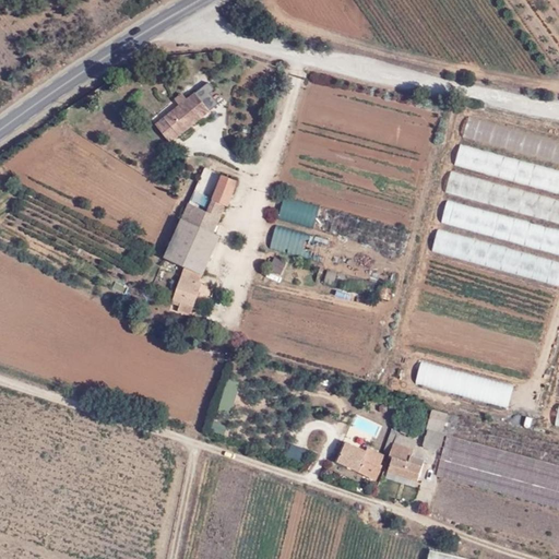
[(174,99),(177,105),(155,122),(170,143),(211,113),(194,92),(187,97),(183,92),(174,99)]
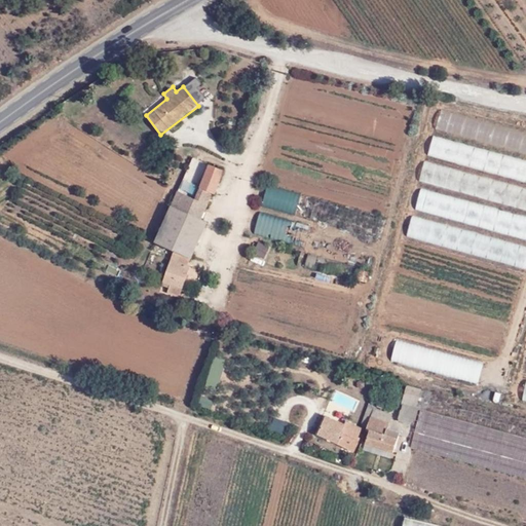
[(525,133),(441,108),(435,128),(525,155),(525,133)]
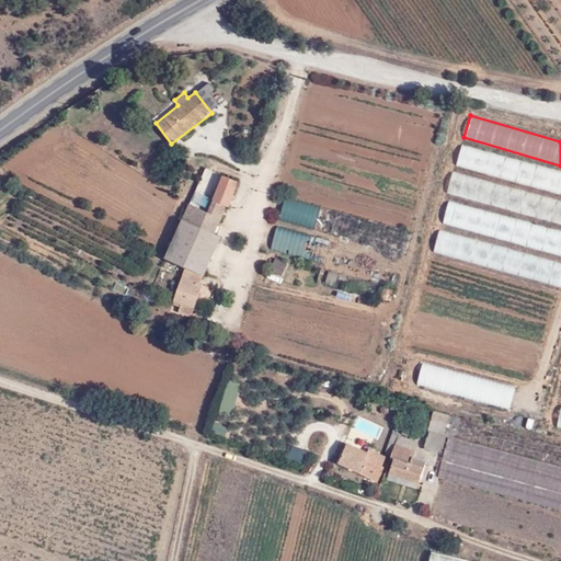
[(560,172),(462,145),(457,167),(560,195),(560,172)]
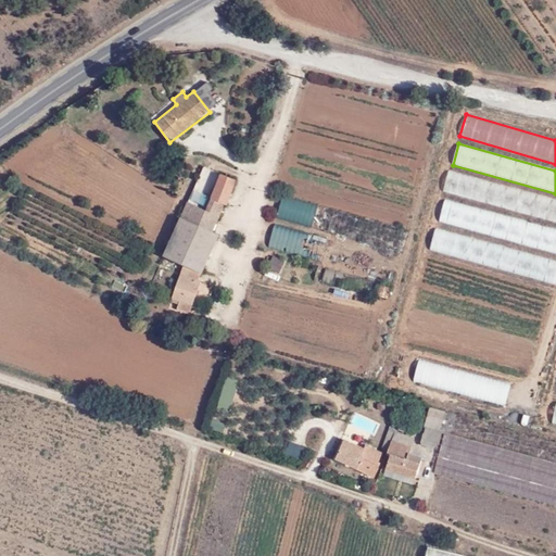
[(555,199),(449,172),(443,192),(555,222),(555,199)]
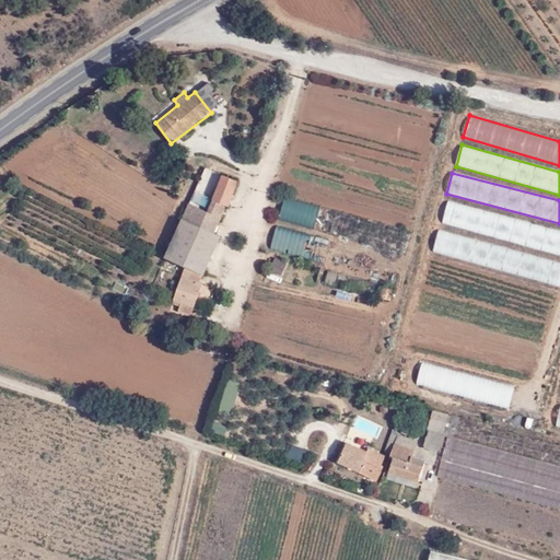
[(229,206),(240,182),(221,174),(206,210),(187,202),(164,258),(205,275),(221,236),(212,233),(225,205),(229,206)]
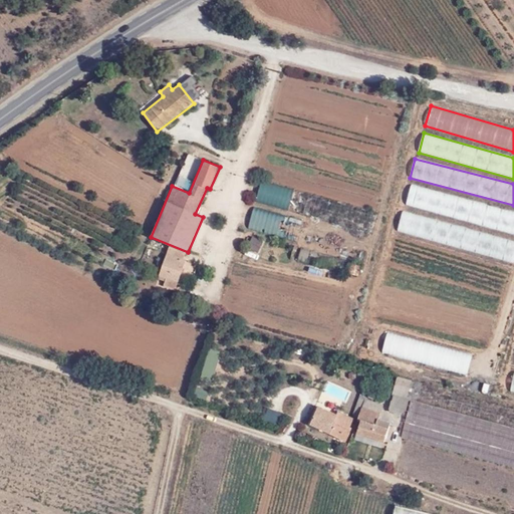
[(372,234),(377,213),(334,201),(261,181),(255,202),(372,234)]
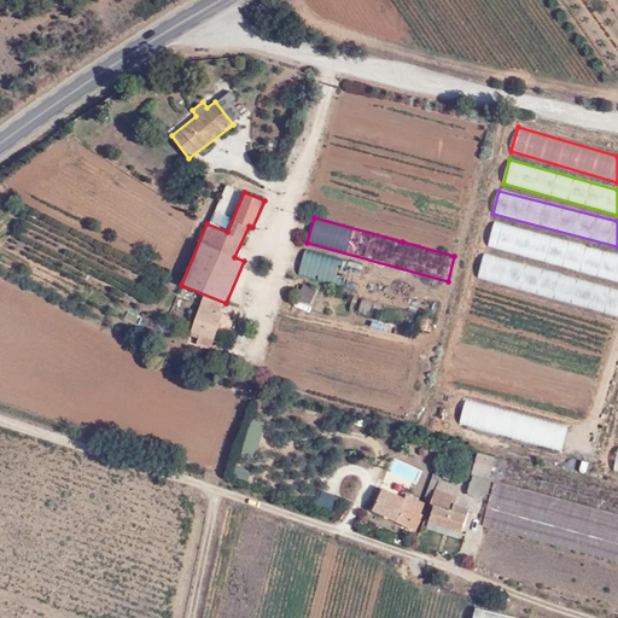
[(617,255),(494,220),(487,245),(617,281),(617,255)]
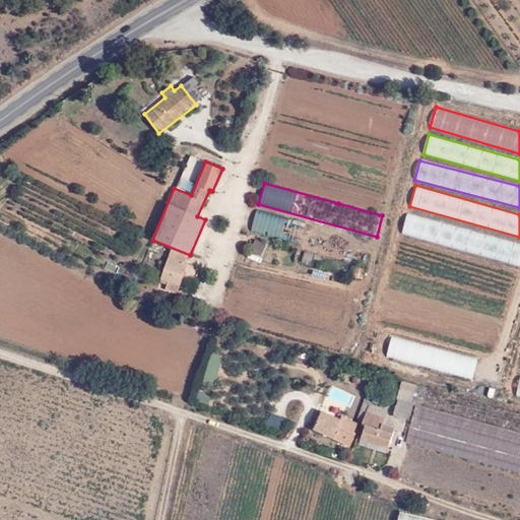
[(368,263),(375,242),(331,230),(257,208),(250,231),(368,263)]
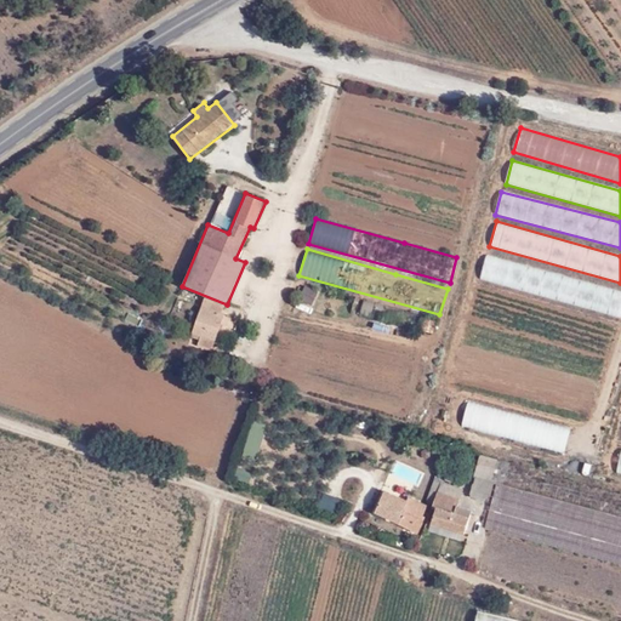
[(620,290),(488,255),(482,280),(620,317),(620,290)]
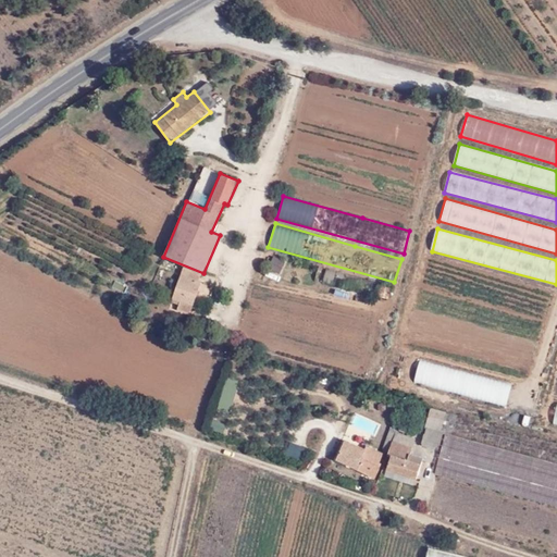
[(281,273),(286,261),(272,257),(268,269),(281,273)]
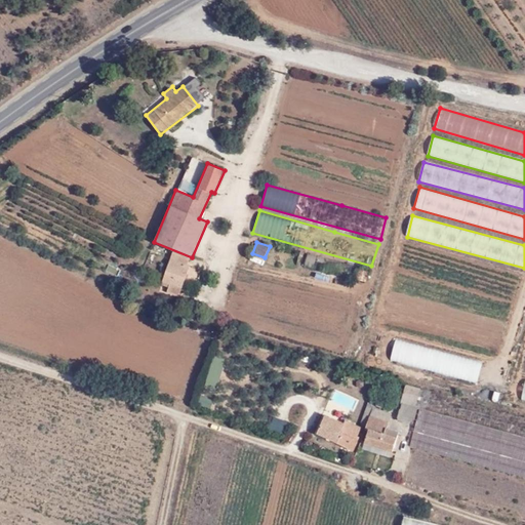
[(191,260),(171,252),(159,292),(179,297),(191,260)]
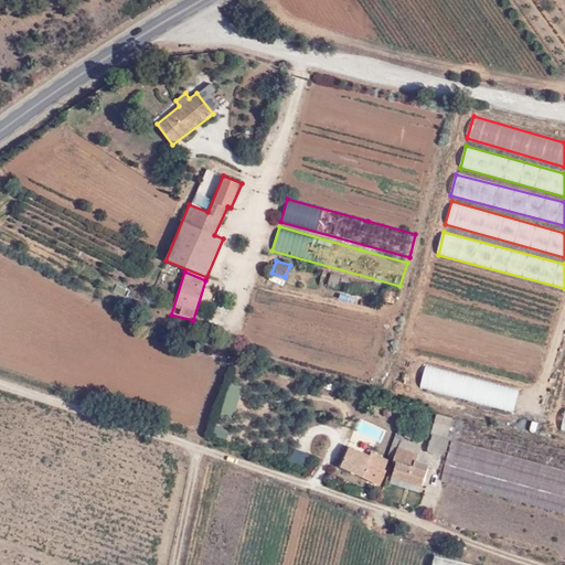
[(118,284),(115,290),(127,296),(130,289),(118,284)]
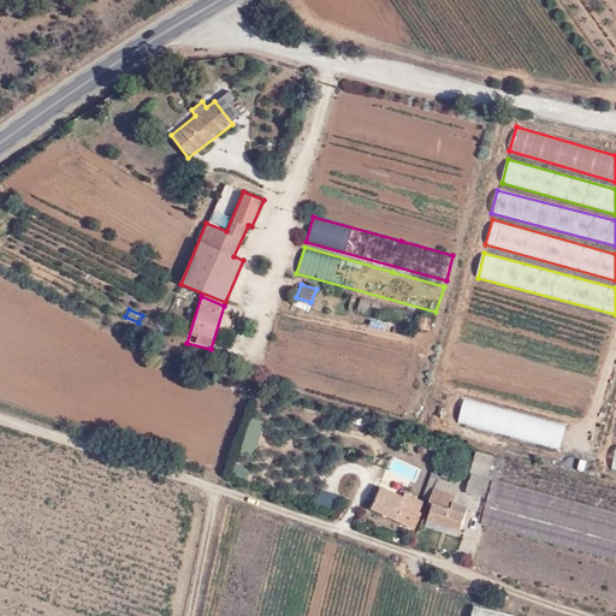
[(430,331),(432,320),(420,317),(418,327),(430,331)]
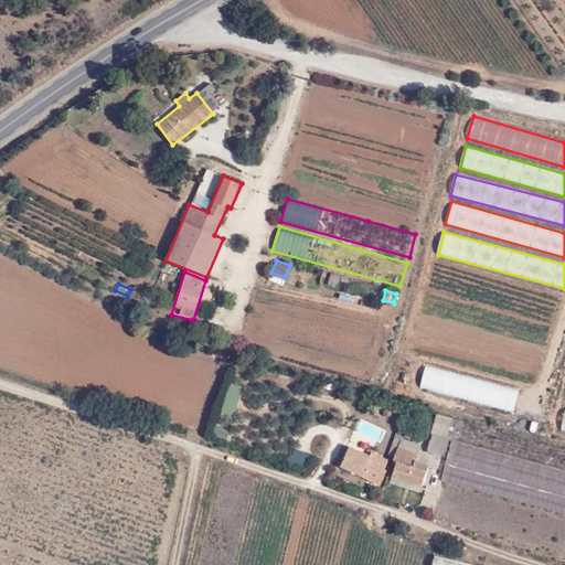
[(520,388),(426,365),(419,388),(514,413),(520,388)]
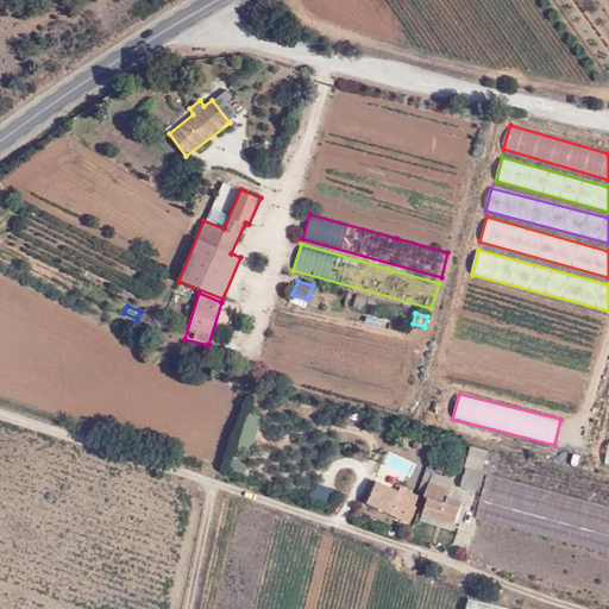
[(481,471),(487,449),(470,444),(464,465),(465,466),(481,471)]
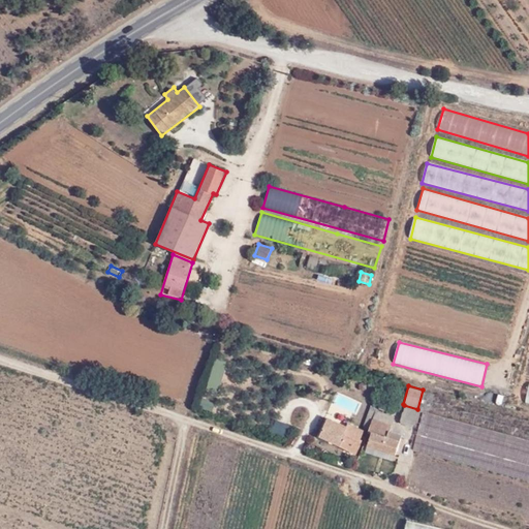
[(528,419),(454,399),(423,390),(417,409),(423,410),(418,427),(413,448),(528,480),(528,419)]
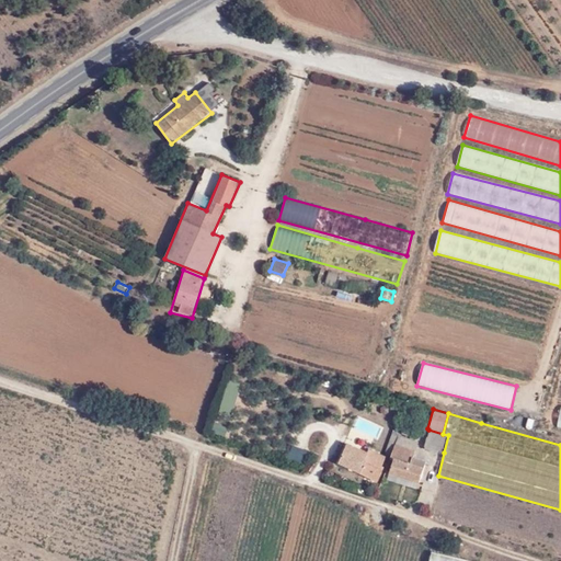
[(216,424),(216,432),(227,433),(228,425),(216,424)]
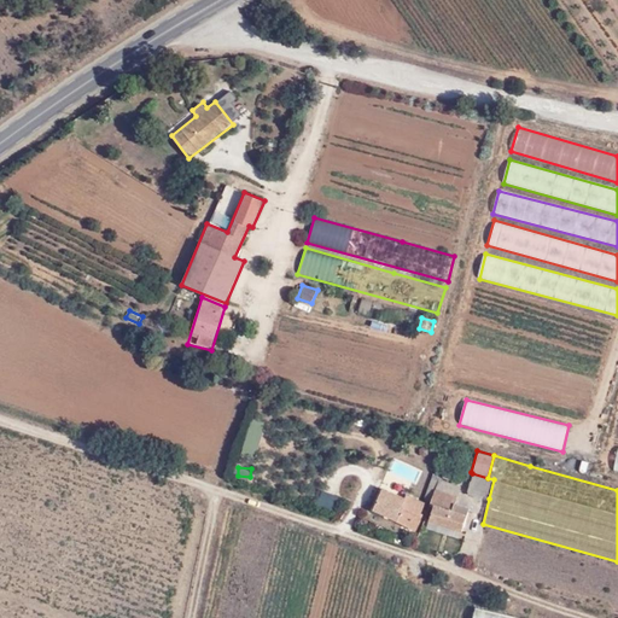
[(441,477),(433,473),(425,500),(431,506),(433,507),(426,529),(461,540),(471,509),(455,503),(462,487),(439,479),(441,477)]
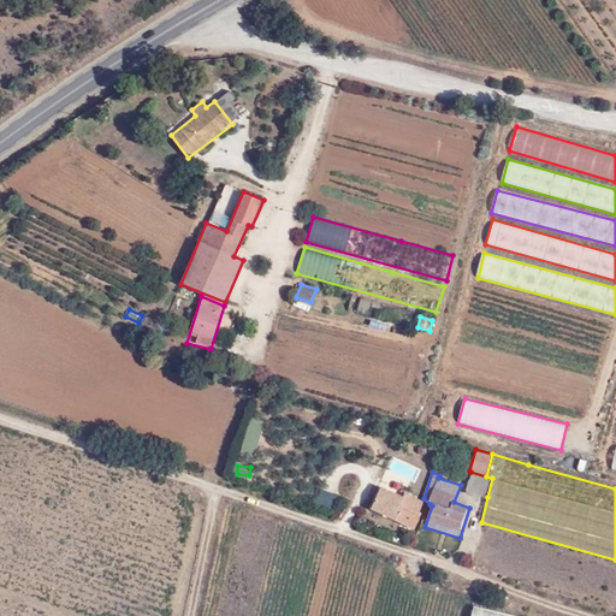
[(465,490),(487,497),(492,478),(486,477),(471,472),(465,490)]
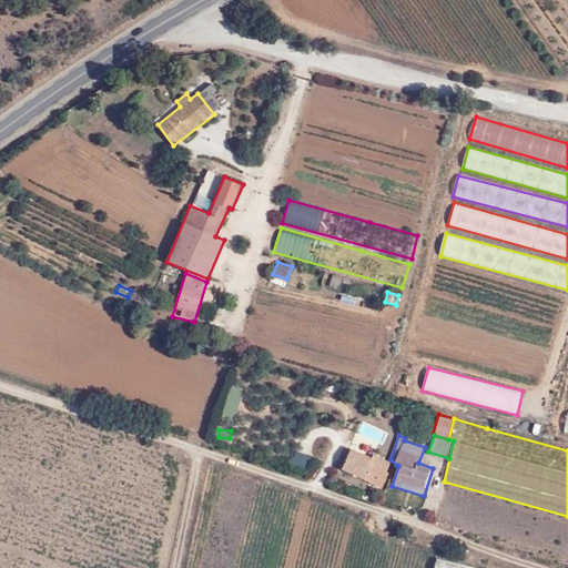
[(386,469),(391,462),(372,453),(369,455),(352,447),(343,468),(381,485),(388,472),(386,469)]
